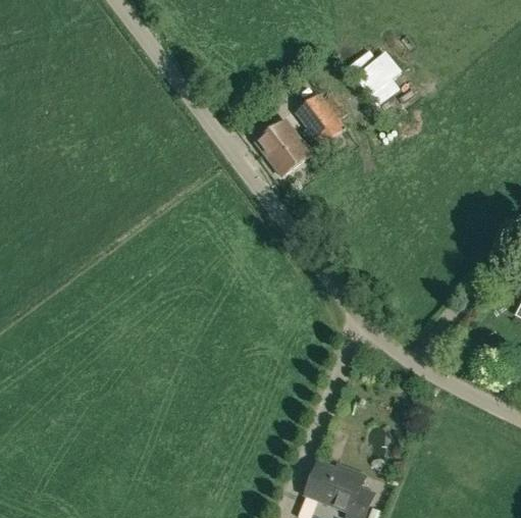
[(361,55),(348,65),(355,74),(368,64),(368,63),(361,55)]
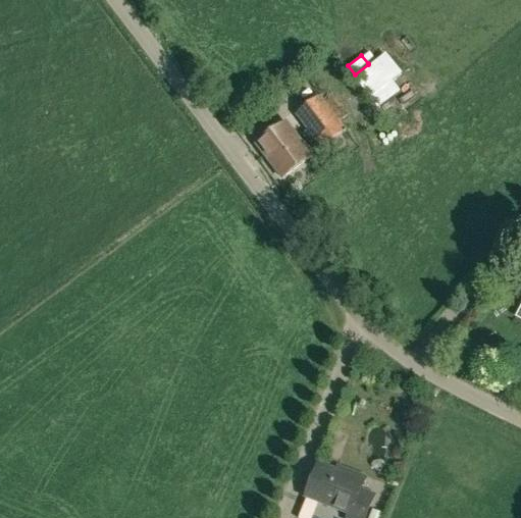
[(391,92),(384,84),(371,95),(377,103),(391,92)]
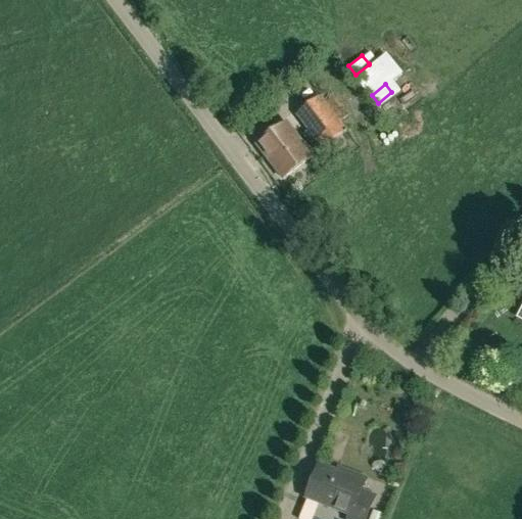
[(346,126),(321,92),(295,111),(321,145),(346,126)]
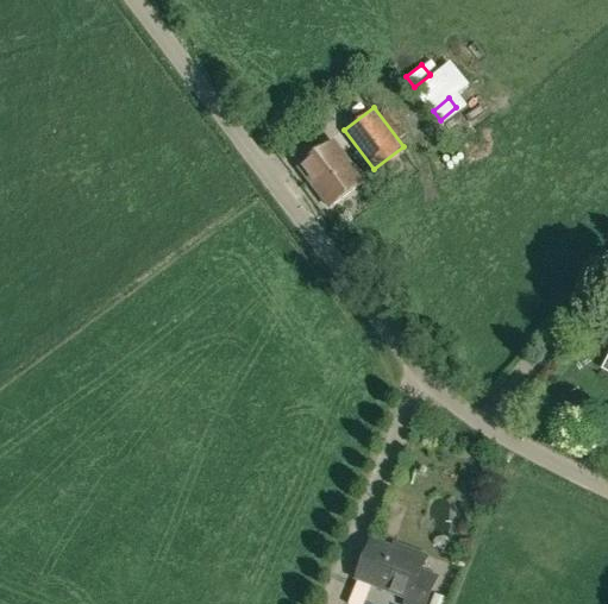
[(333,137),(296,164),(326,205),(363,177),(333,137)]
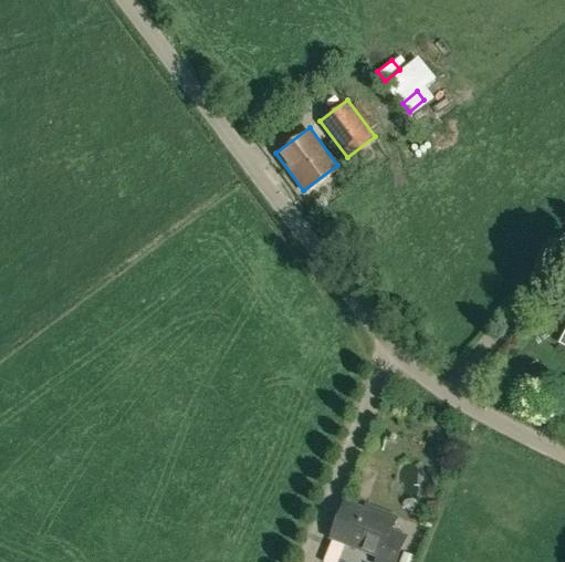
[(362,506),(344,498),(328,537),(376,555),(373,561),(394,561),(406,533),(391,528),(397,514),(364,501),(362,506)]
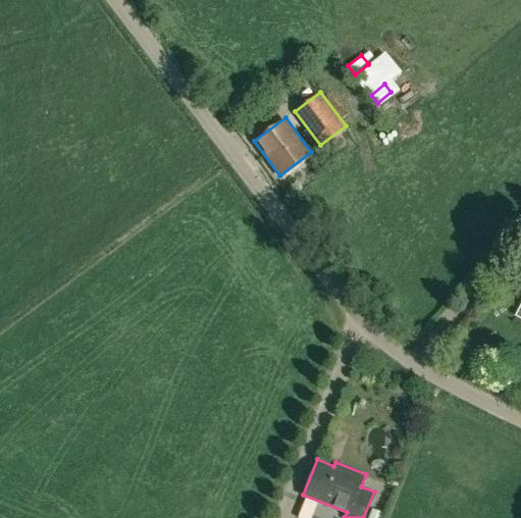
[(378,517),(381,511),(371,508),(366,517),(378,517)]
